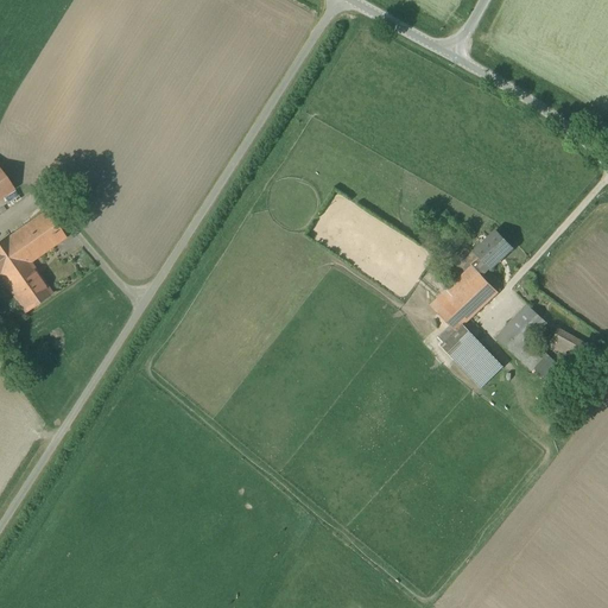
[(0,170),(0,200),(14,190),(0,170)]
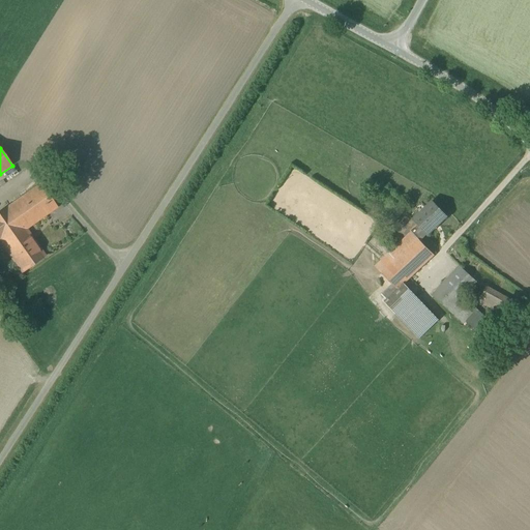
[(6,208),(0,212),(0,241),(0,242),(4,247),(28,232),(26,230),(27,229),(57,208),(40,184),(6,208)]
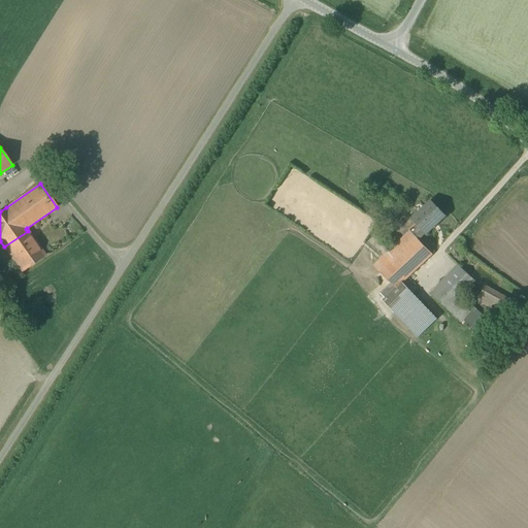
[(446,217),(431,201),(411,220),(417,225),(409,231),(417,238),(419,241),(446,217)]
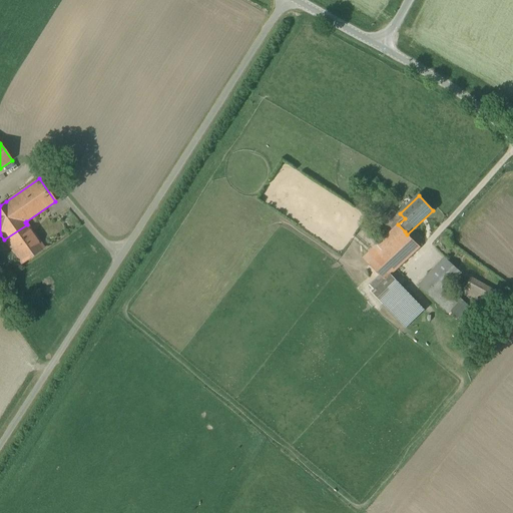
[(27,224),(4,239),(21,265),(44,248),(27,224)]
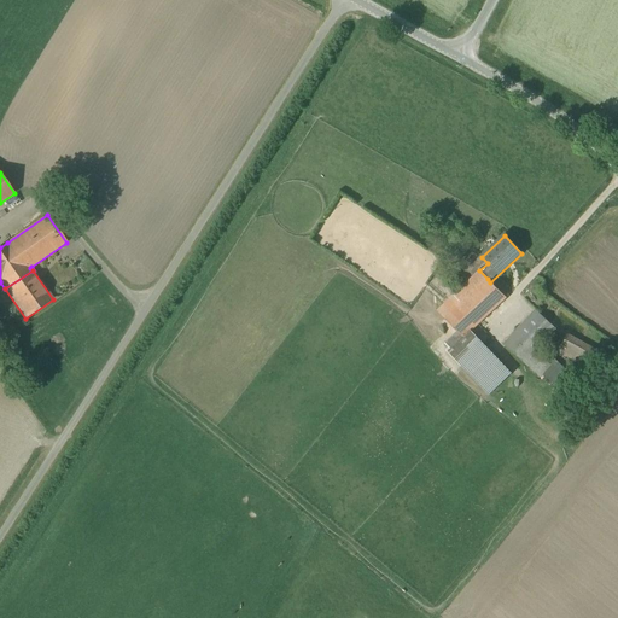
[(506,298),(490,283),(488,279),(482,284),(444,319),(462,338),(464,338),(471,332),(506,298)]
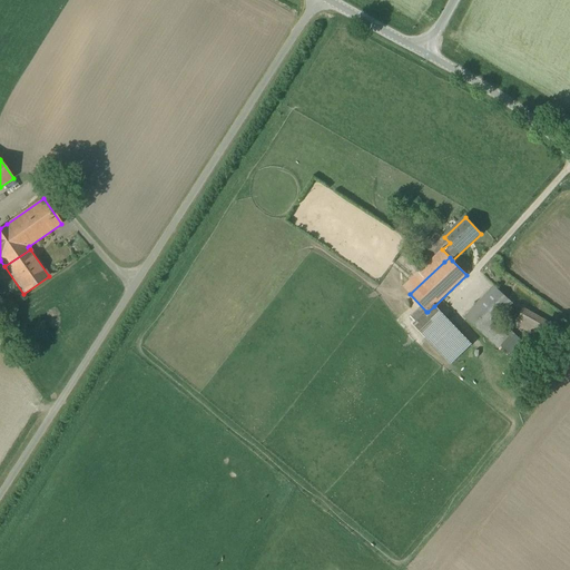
[(512,303),(494,287),(465,318),(499,349),(513,333),(498,318),(512,303)]
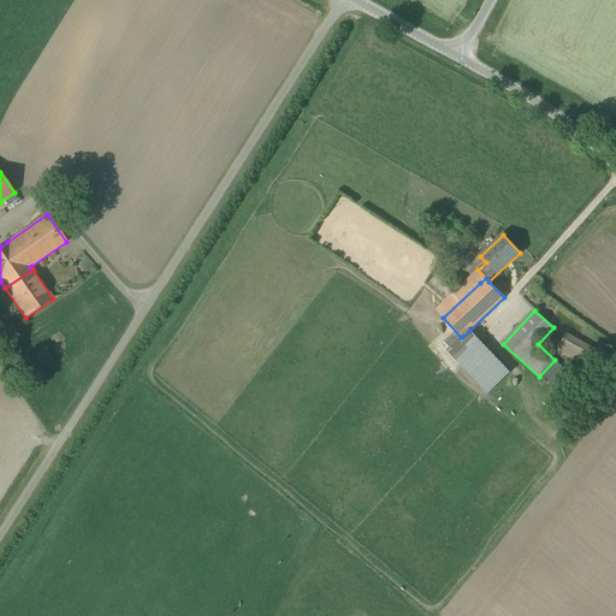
[(487,394),(510,373),(469,331),(462,337),(461,337),(446,350),(487,394)]
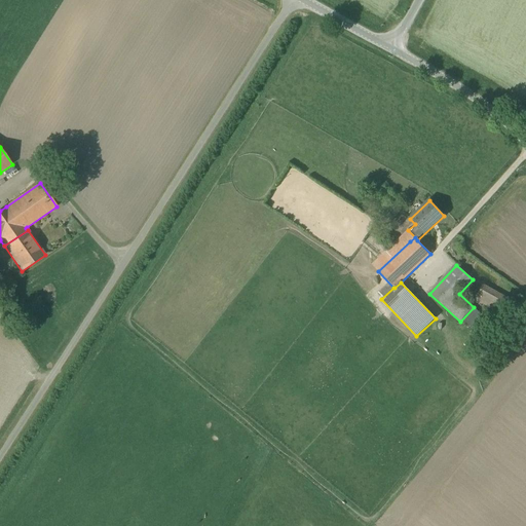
[(508,305),(480,290),(476,298),(502,312),(508,305)]
